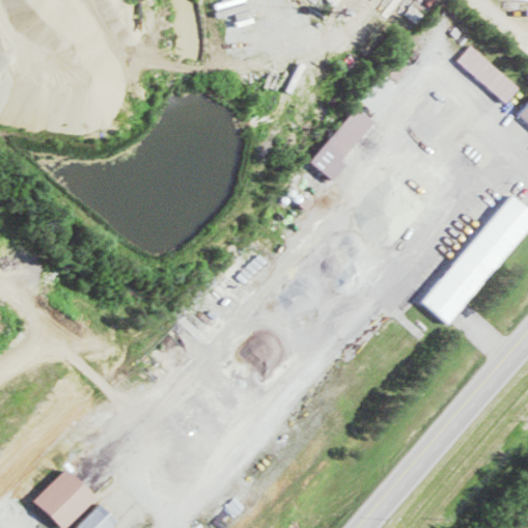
[(521,90),(474,47),(460,62),(507,106),(521,90)]
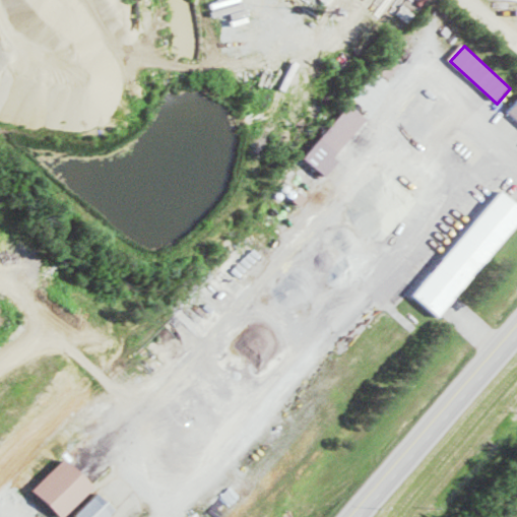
[(303,160),(324,180),(339,164),(333,158),(368,122),(351,108),(303,160)]
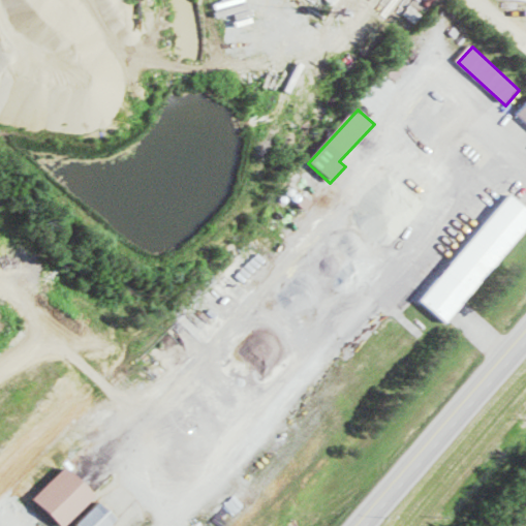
[(525,226),(525,208),(507,193),(420,303),(447,325),(525,226)]
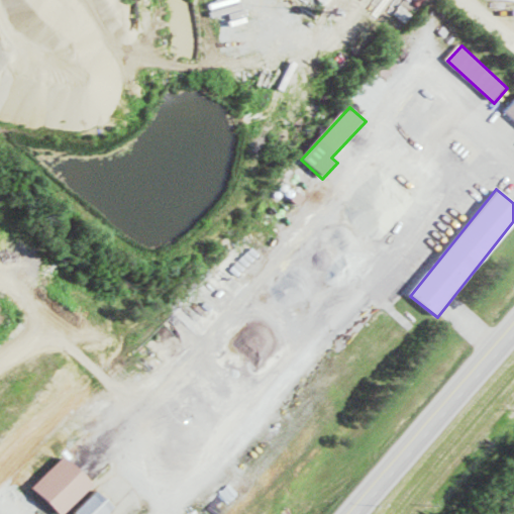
[(65,513),(93,485),(64,456),(32,490),(59,513),(65,513)]
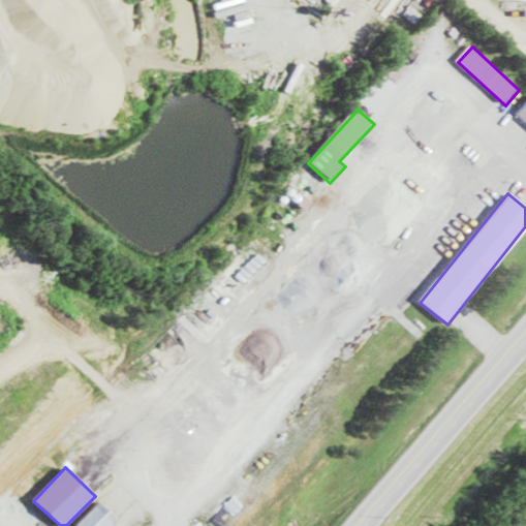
[(112,525),(118,520),(99,502),(78,525),(112,525)]
